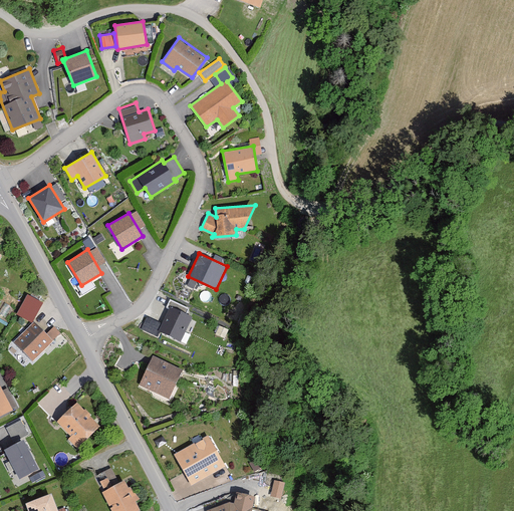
[(35,318),(44,297),(26,290),(18,311),(35,318)]
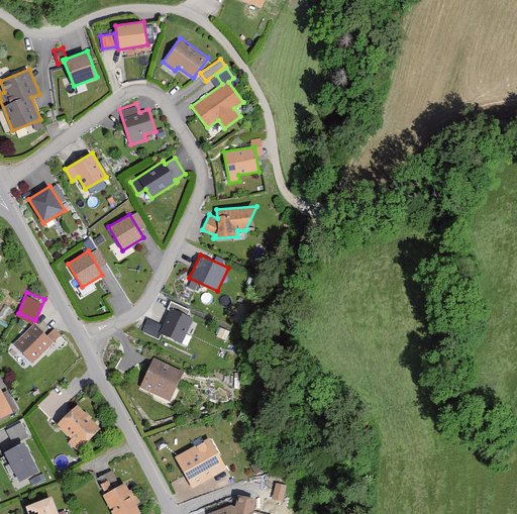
[(194,318),(171,307),(159,332),(182,343),(194,318)]
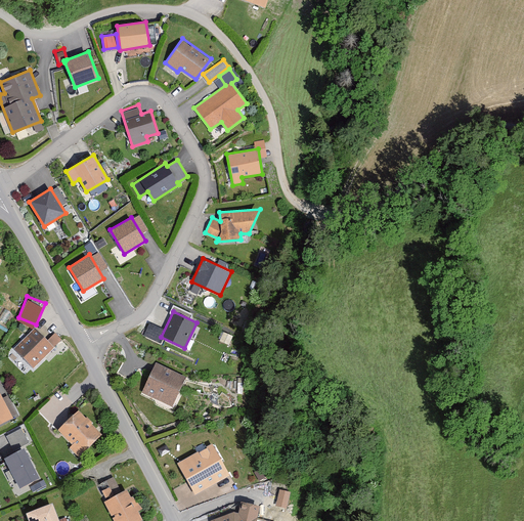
[(47,340),(34,327),(13,347),(34,366),(54,346),(53,345),(47,340)]
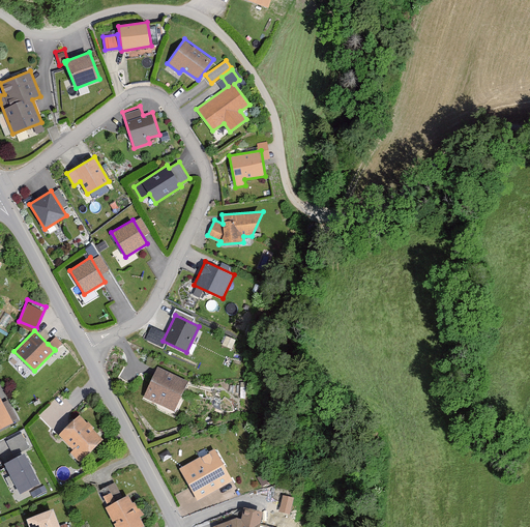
[(56,335),(48,344),(54,349),(61,342),(56,335)]
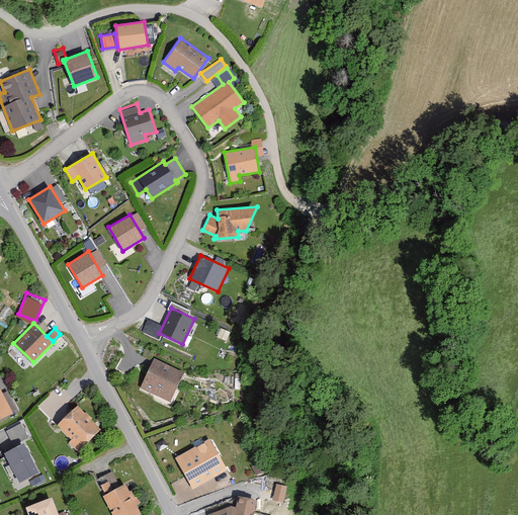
[(184,372),(155,357),(141,385),(170,401),(184,372)]
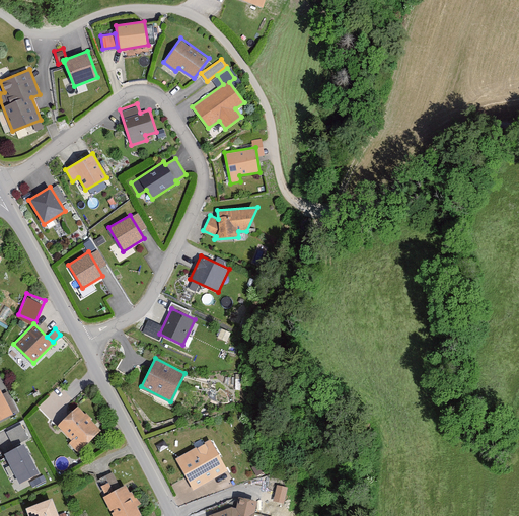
[(0,388),(0,421),(13,414),(0,388)]
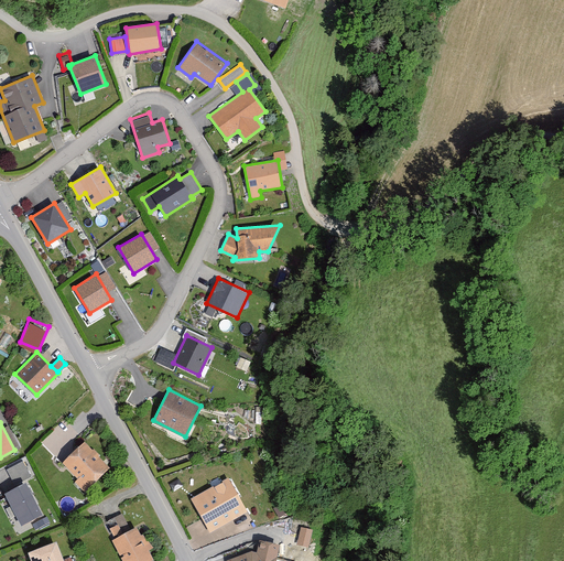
[(61,452),(83,479),(100,464),(79,438),(61,452)]
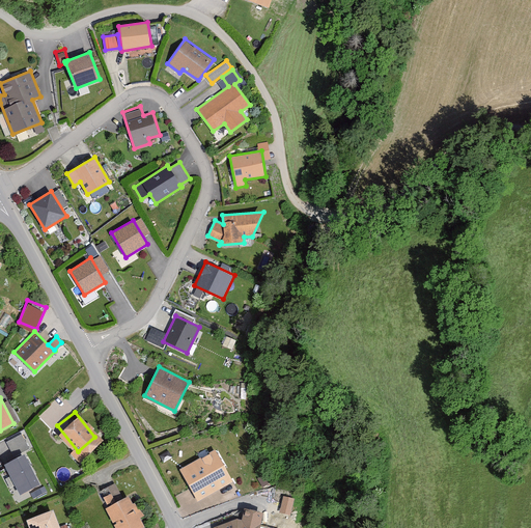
[(7,435),(10,449),(29,445),(26,431),(7,435)]
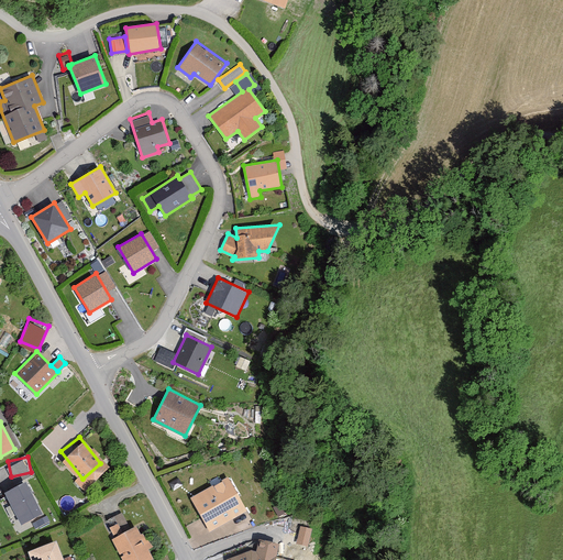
[(247,511),(228,476),(190,497),(210,531),(247,511)]
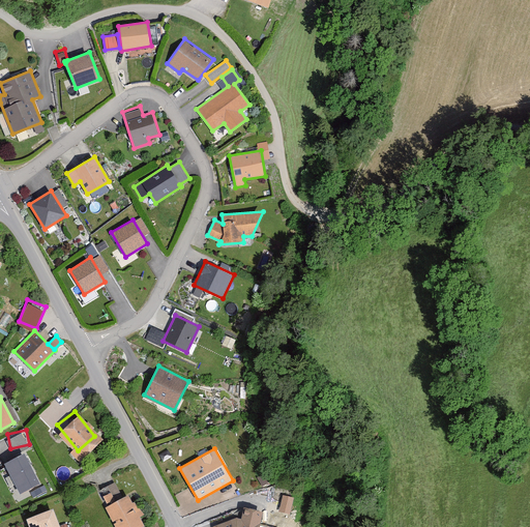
[(21,494),(39,485),(23,454),(4,463),(21,494)]
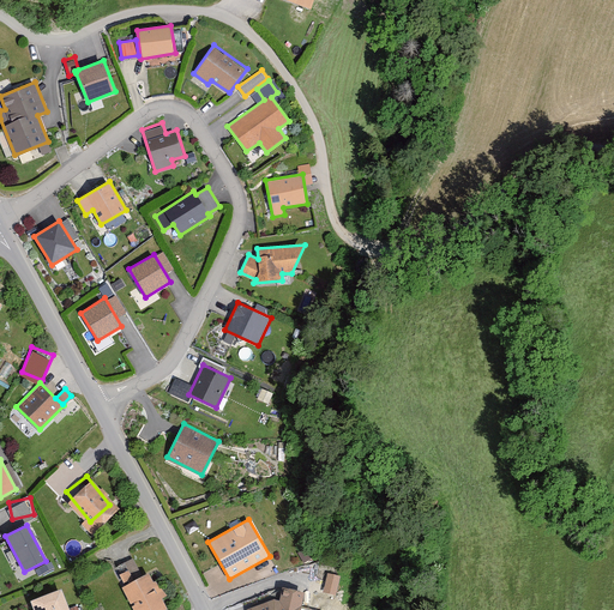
[(304,557),(314,551),(308,542),(299,547),(304,557)]
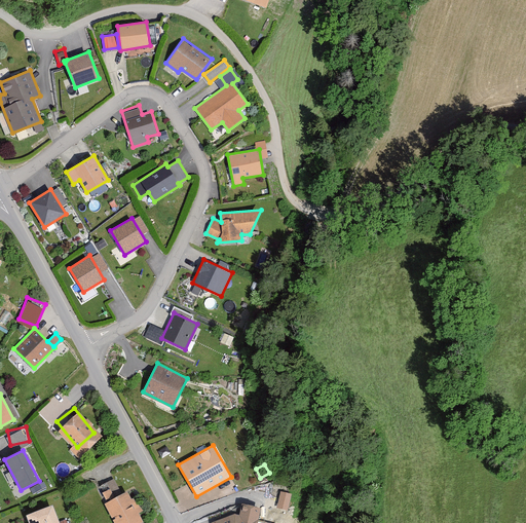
[(115,475),(107,478),(111,485),(105,488),(109,496),(122,490),(115,475)]
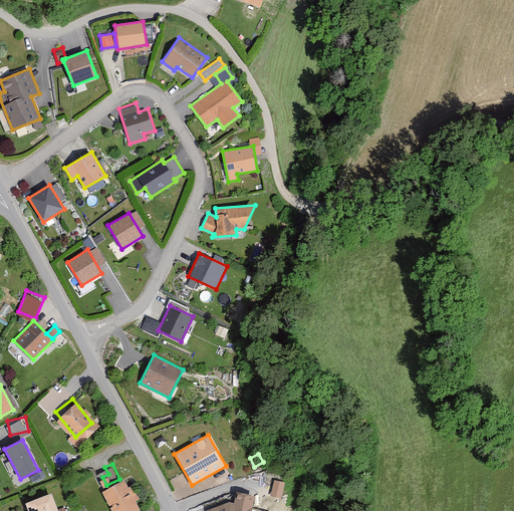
[(275,475),(271,491),(282,494),(286,478),(275,475)]
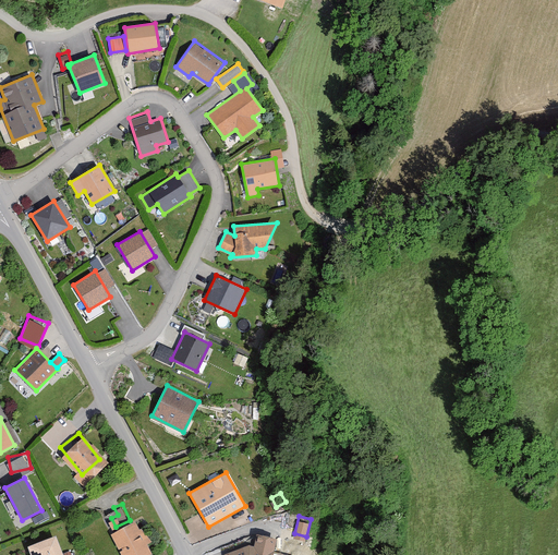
[(135,522),(111,534),(122,554),(147,554),(153,553),(147,543),(153,540),(145,526),(138,529),(135,522)]
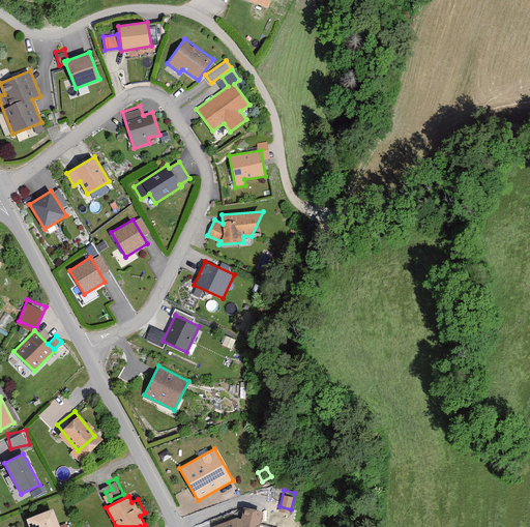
[(240,518),(237,517),(213,526),(260,526),(264,511),(243,506),(240,518)]
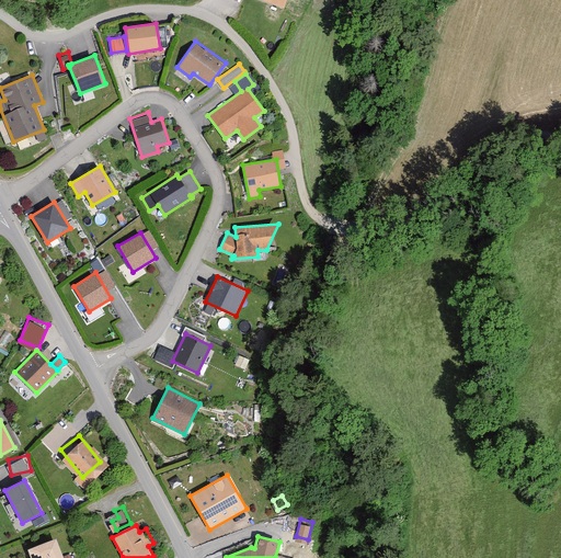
[(29,550),(31,557),(63,557),(56,539),(29,550)]
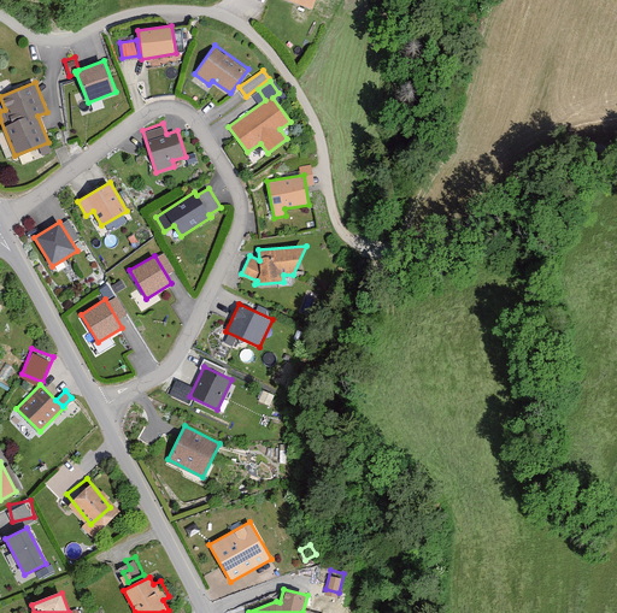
All buildings are outlined.
